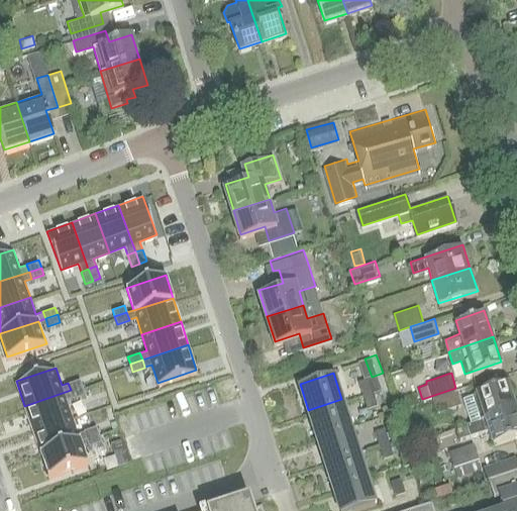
[(357,379),(363,392),(373,389),(368,376),(357,379)]
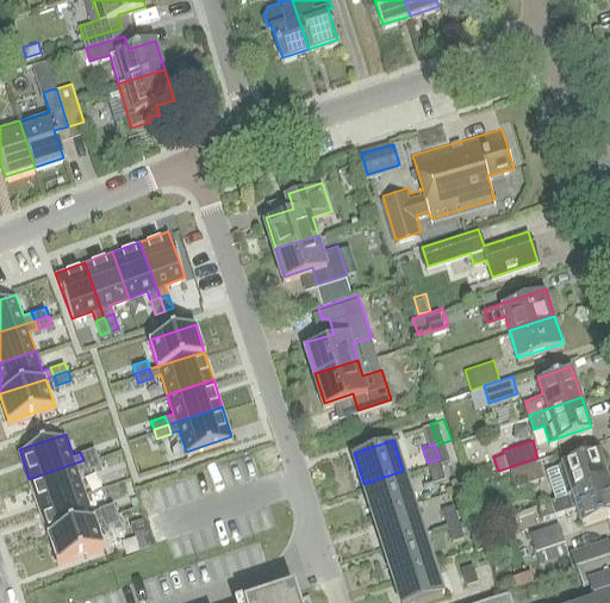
[(94,446),(80,451),(80,452),(83,460),(98,455),(94,446)]
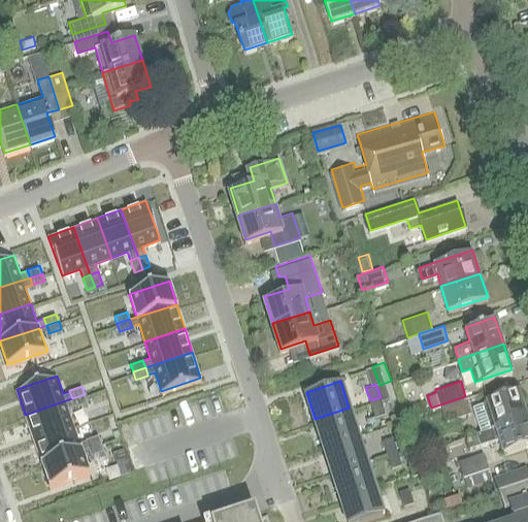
[(471,404),(480,430),(495,425),(527,415),(518,389),(471,404)]
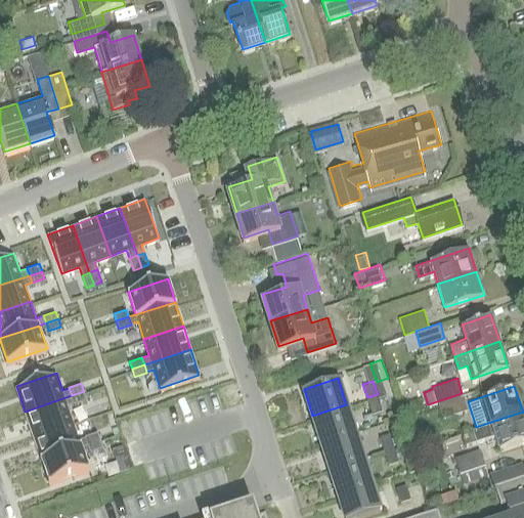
[(84,391),(72,395),(74,402),(75,403),(86,398),(84,391)]
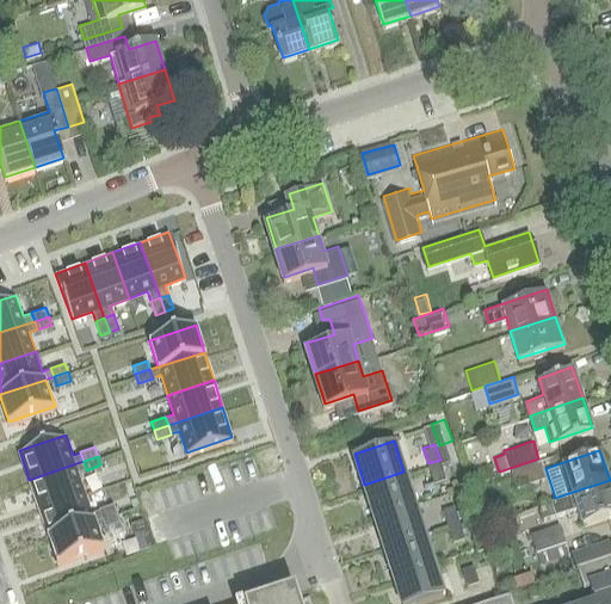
[(544,476),(538,458),(510,468),(516,486),(544,476)]
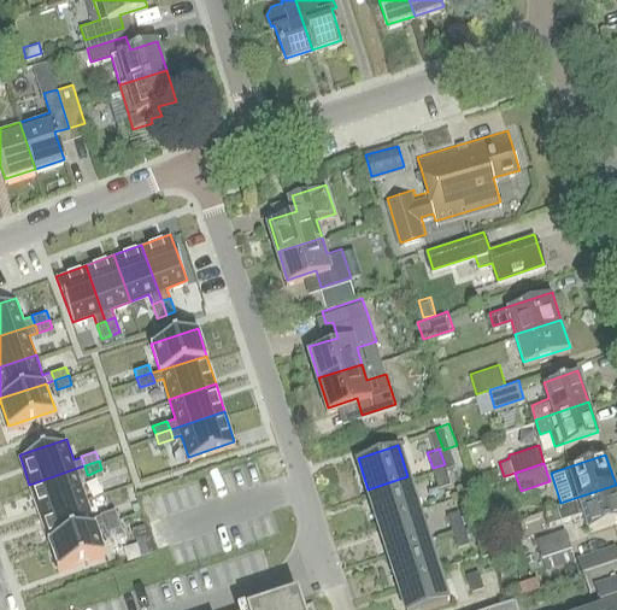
[(438,484),(450,480),(445,464),(433,468),(438,484)]
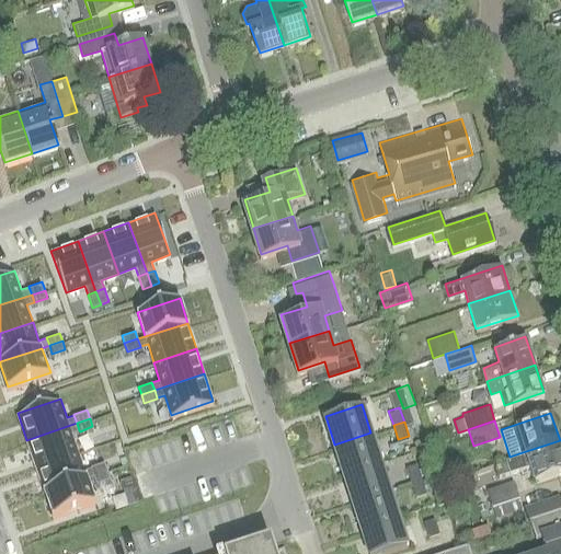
[(77,423),(26,440),(36,465),(78,451),(71,433),(79,430),(77,423)]
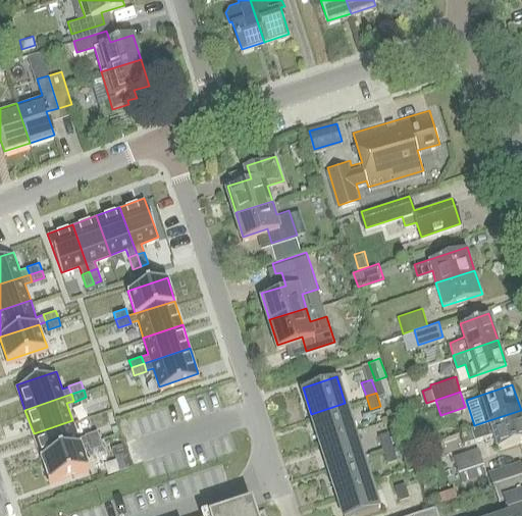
[(311,414),(320,440),(353,428),(345,403),(311,414)]
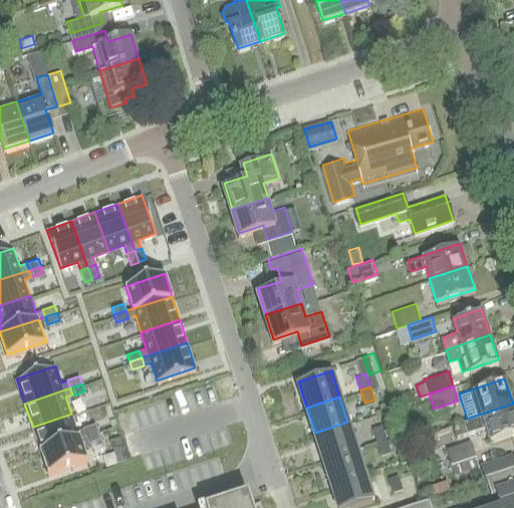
[(482,414),(467,419),(463,420),(464,422),(467,431),(467,432),(486,425),(490,439),(513,430),(513,407),(513,404),(482,414)]
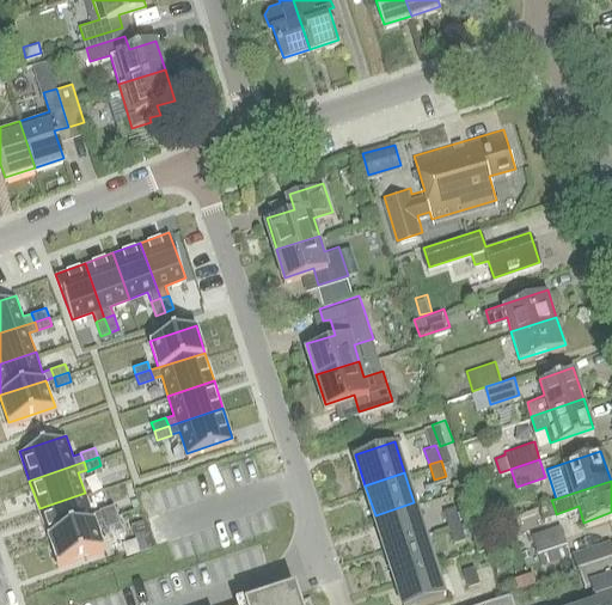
[(85,493),(40,508),(49,536),(95,520),(103,518),(101,509),(92,512),(85,493)]
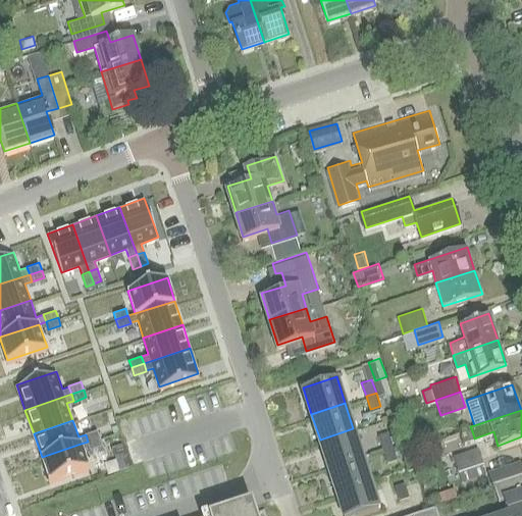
[(362,454),(353,428),(320,440),(328,465),(362,454)]
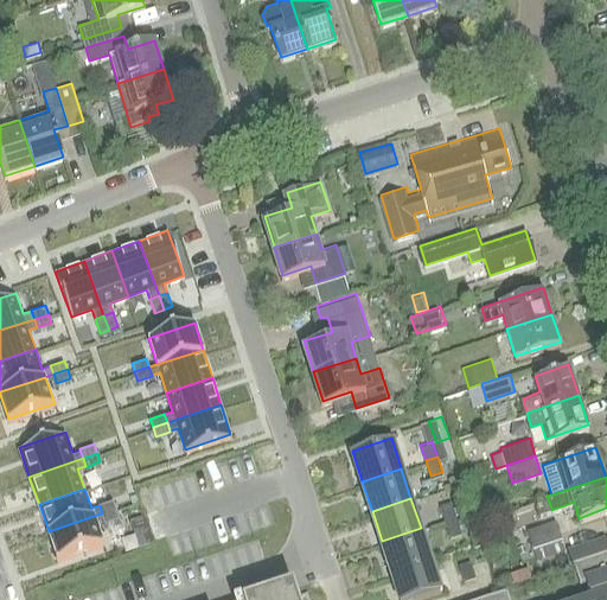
[(548,498),(537,502),(541,512),(551,509),(548,498)]
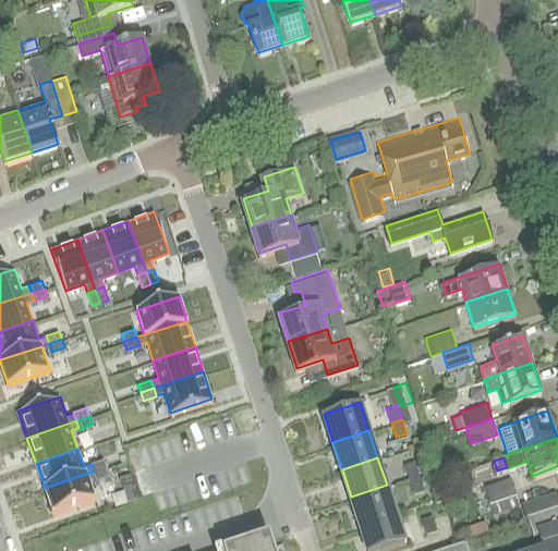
[(104,458),(91,463),(92,464),(94,472),(107,466),(104,458)]
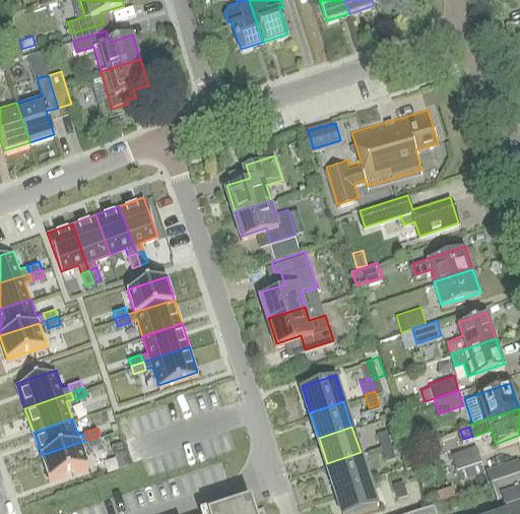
[(377,432),(381,445),(391,442),(387,429),(377,432)]
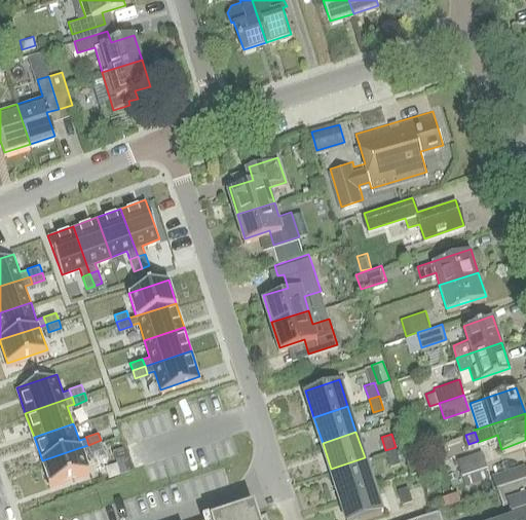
[(101,440),(88,445),(91,452),(104,448),(101,440)]
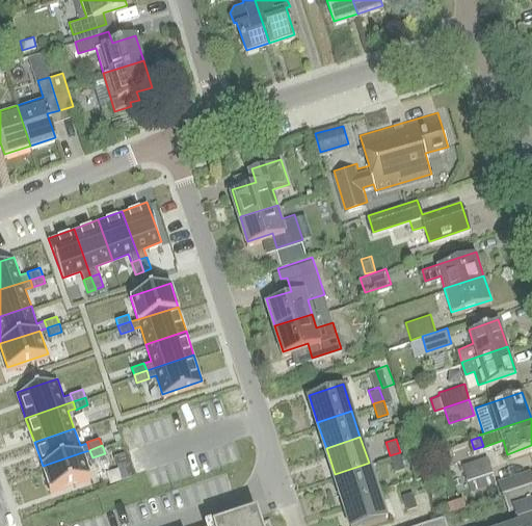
[(118,453),(122,463),(130,459),(127,450),(118,453)]
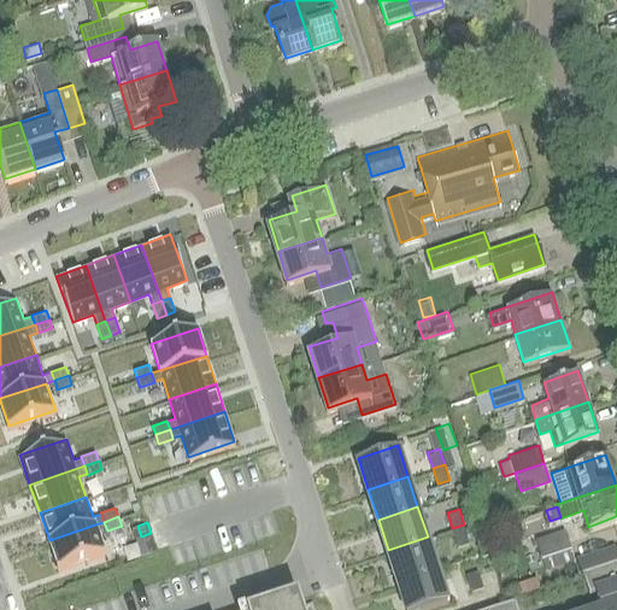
[(95,525),(50,540),(58,568),(105,551),(95,525)]
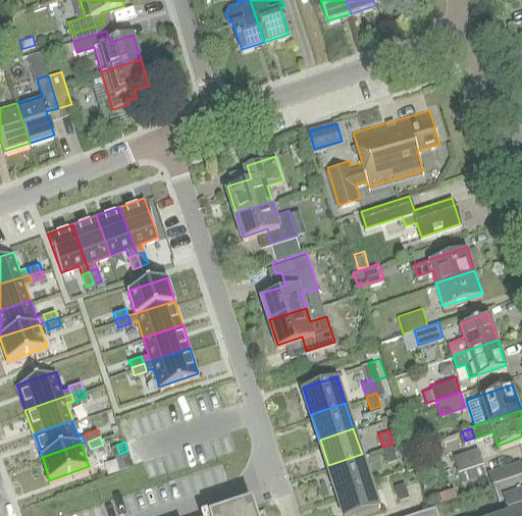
[(386,460),(397,457),(393,444),(382,447),(386,460)]
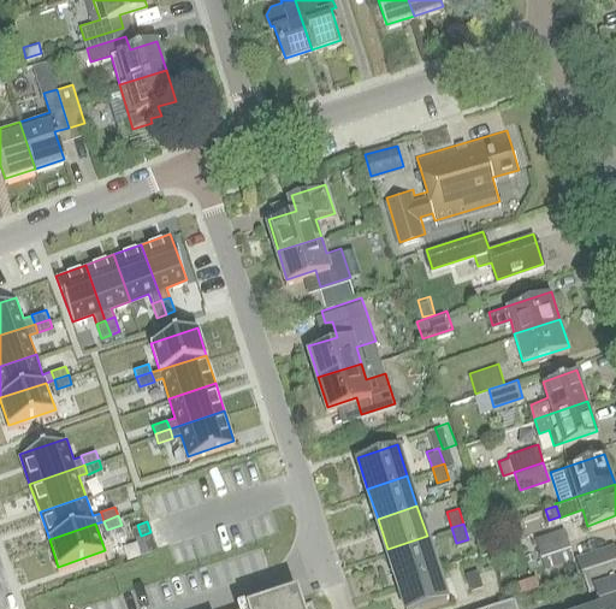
[(563,527),(533,537),(539,555),(569,545),(563,527)]
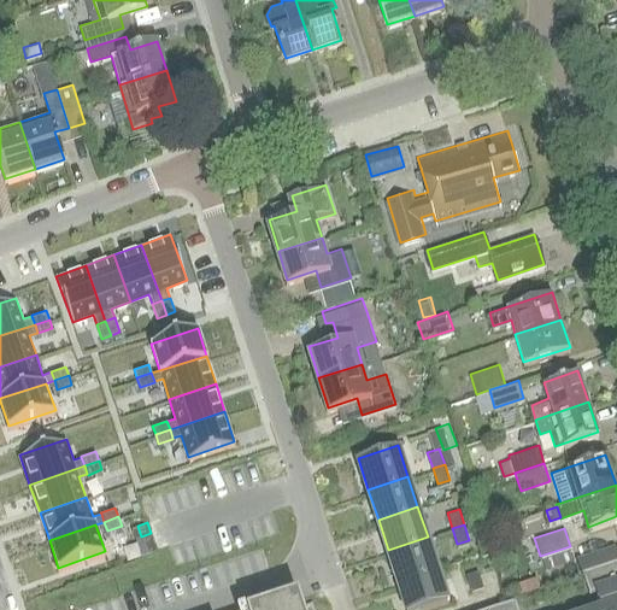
[(388,550),(398,580),(438,568),(428,537),(388,550)]
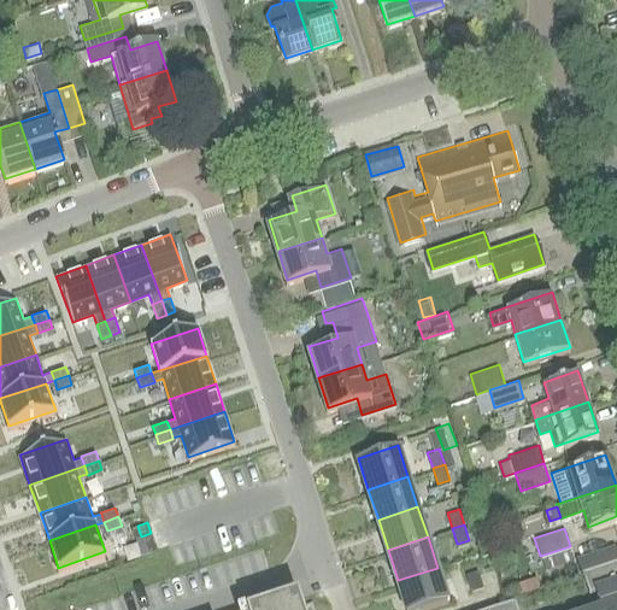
[(616,552),(615,545),(579,557),(589,590),(595,588),(599,602),(616,596),(616,552)]
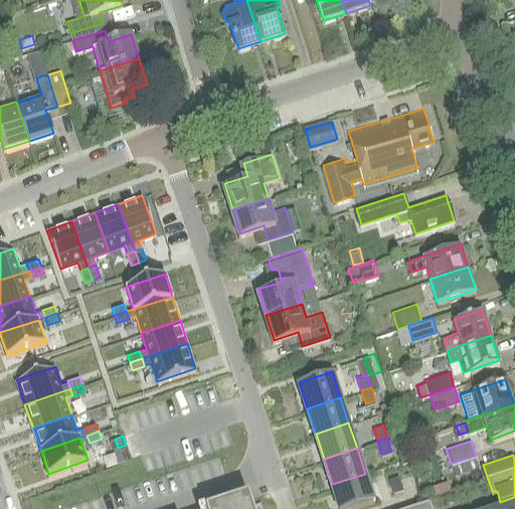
[(476,456),(451,464),(455,474),(479,465),(476,456)]
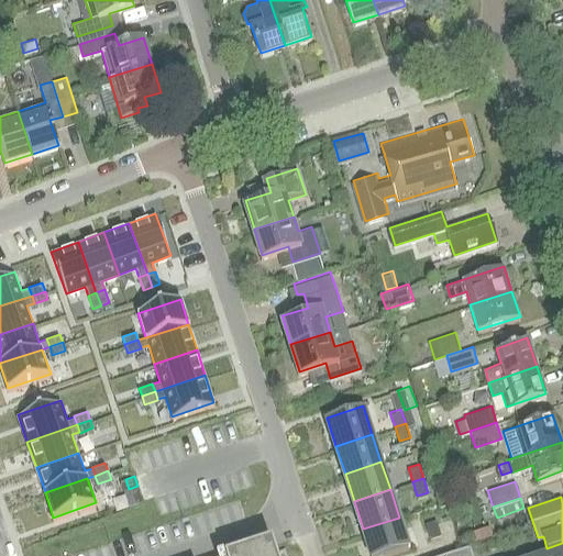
[(408,543),(399,518),(363,529),(372,555),(408,543)]
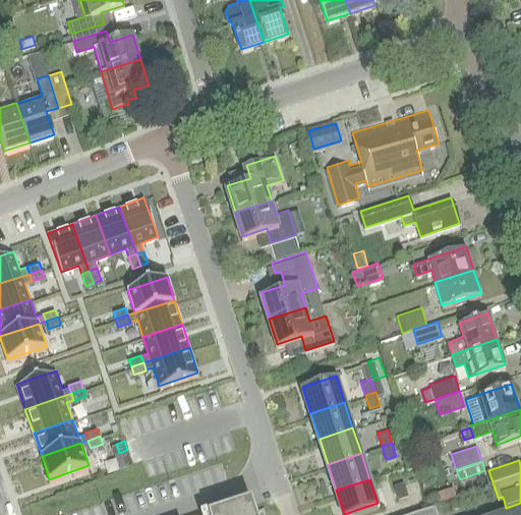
[(410,497),(405,483),(395,487),(399,500),(410,497)]
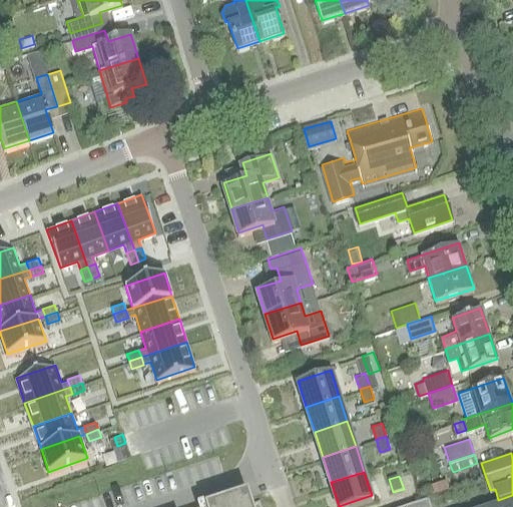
[(251,506),(247,493),(224,500),(203,506),(251,506)]
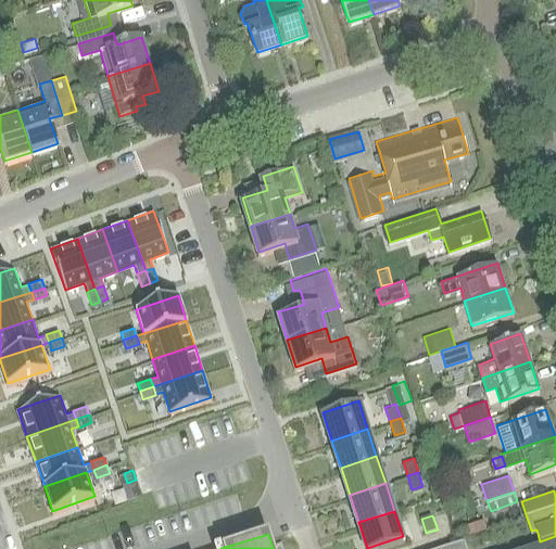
[(555,548),(553,548),(467,548),(464,538),(430,548),(555,548)]
